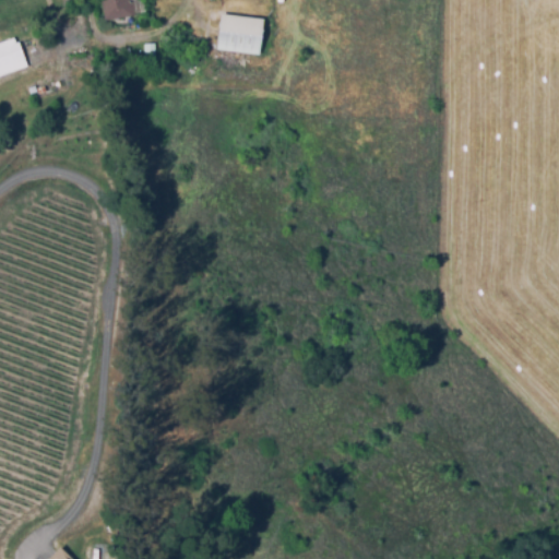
[(107,19),(103,0),(144,0),(147,11),(107,19)]
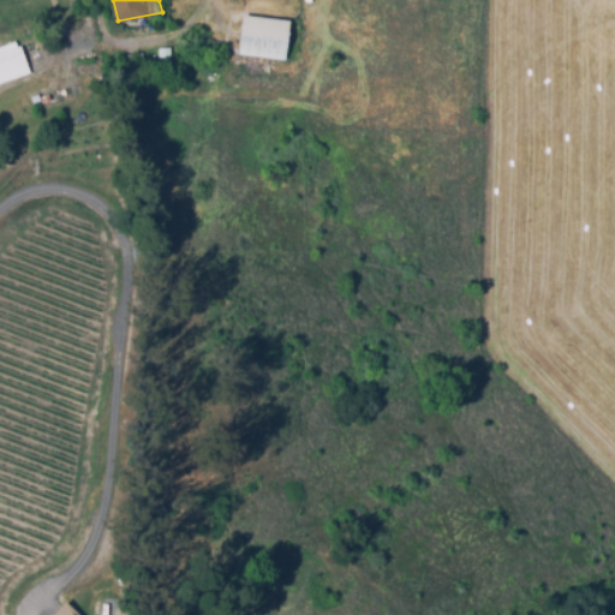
[(286,59),(239,53),(244,13),(291,19),(286,59)]
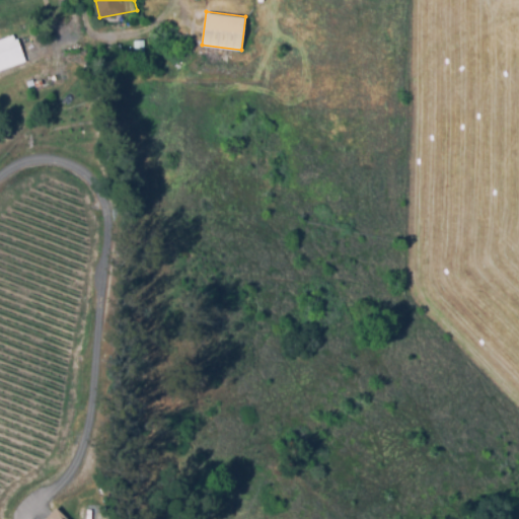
[(0,69),(0,38),(12,33),(15,39),(18,38),(26,59),(0,69)]
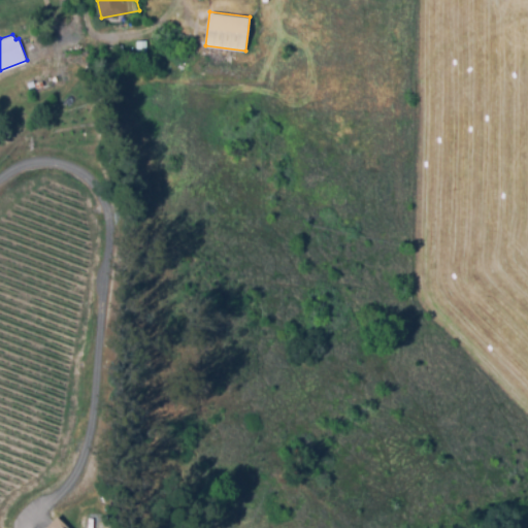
[(29,88),(27,81),(34,79),(35,86),(29,88)]
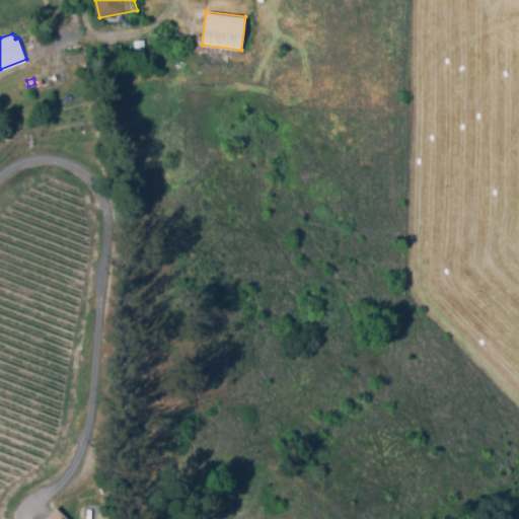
[(38,86),(35,81),(43,78),(44,83),(38,86)]
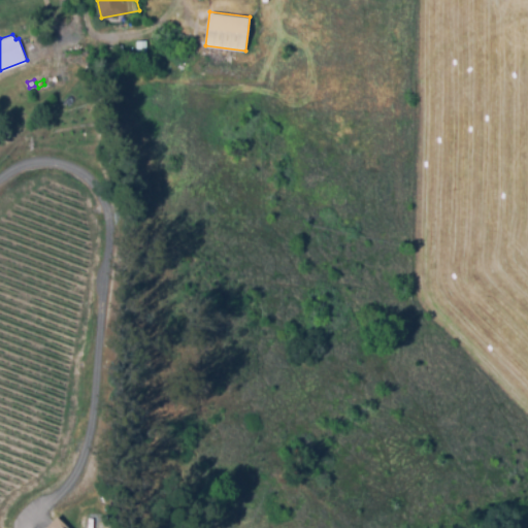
[(45,527),(66,527),(57,518),(45,527)]
